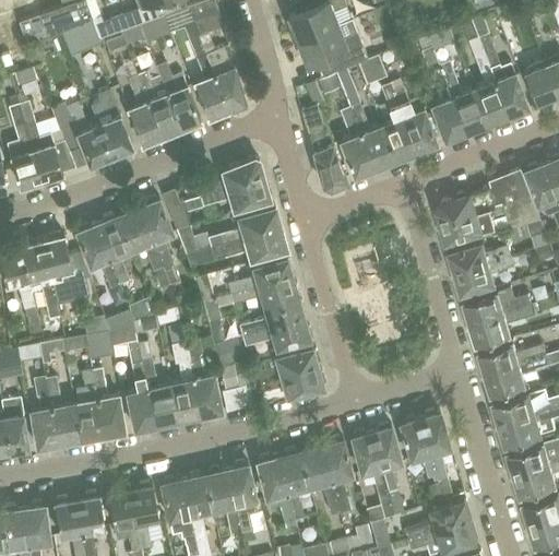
[(92,19),(84,0),(80,0),(63,6),(39,14),(19,22),(27,45),(48,37),(92,20),(92,19)]
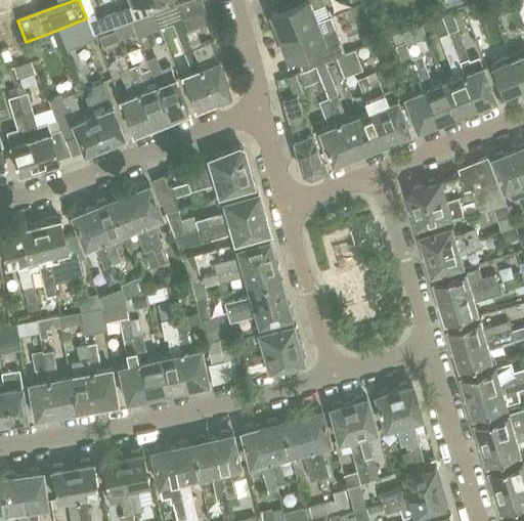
[(89,0),(79,0),(86,17),(94,14),(89,0)]
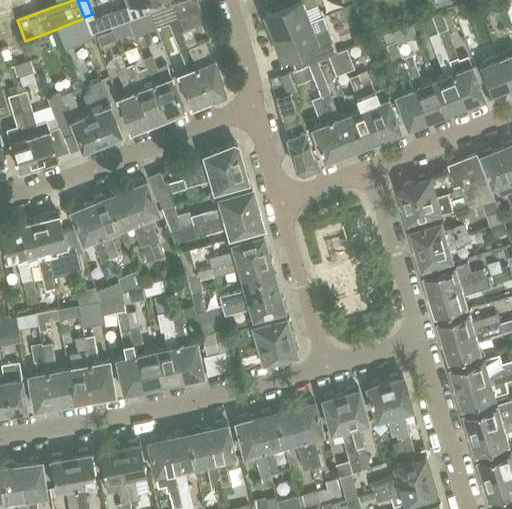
[(94,19),(92,14),(84,17),(84,18),(85,19),(86,24),(91,36),(110,29),(125,24),(127,23),(129,22),(138,19),(144,16),(140,5),(155,0),(123,0),(126,7),(94,19)]
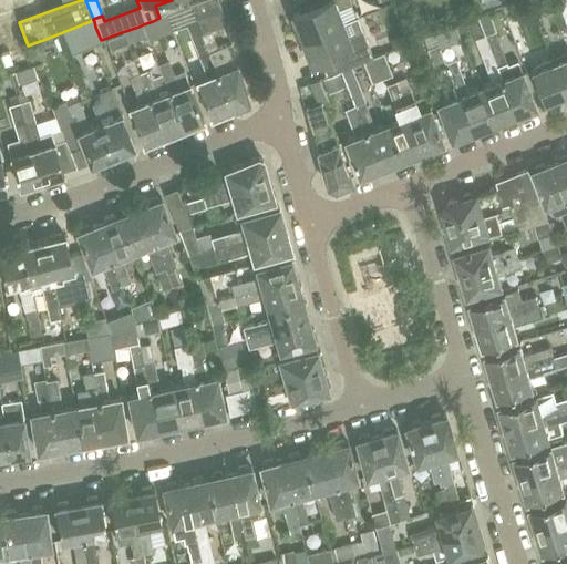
[(173,33),(187,28),(196,24),(195,20),(222,10),(217,0),(210,0),(167,17),(169,24),(173,33)]
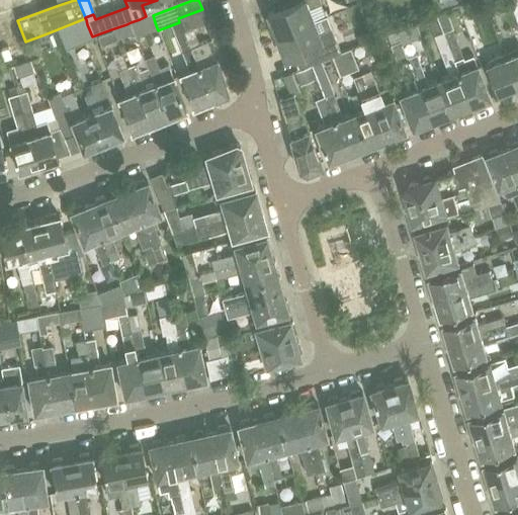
[(274,33),(276,38),(312,23),(307,12),(321,6),(318,0),(291,0),(293,4),(267,15),(268,19),(266,23),(270,31),(274,33)]
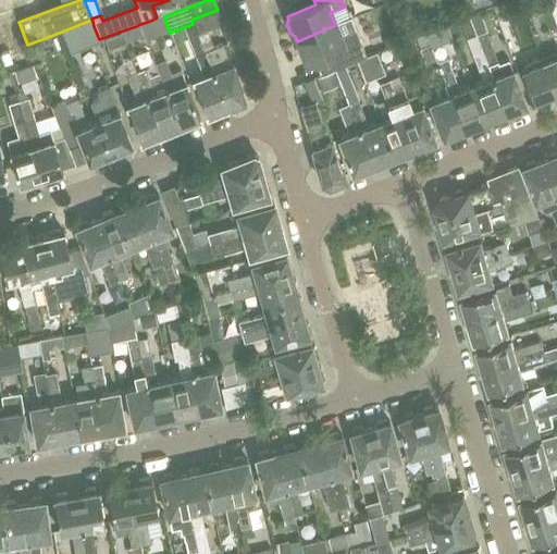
[(462,0),(469,15),(508,0),(462,0)]
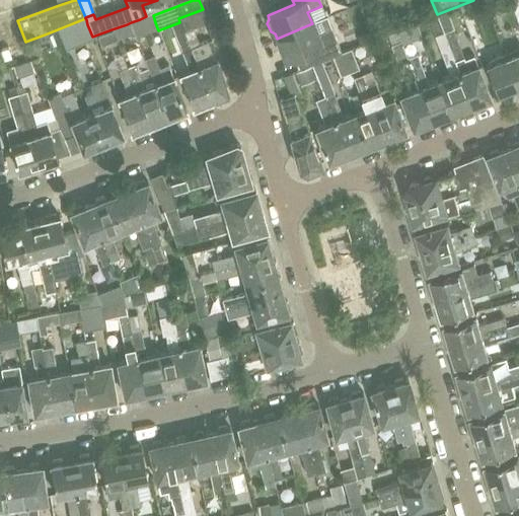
[(518,0),(507,0),(511,7),(517,19),(518,18),(518,0)]
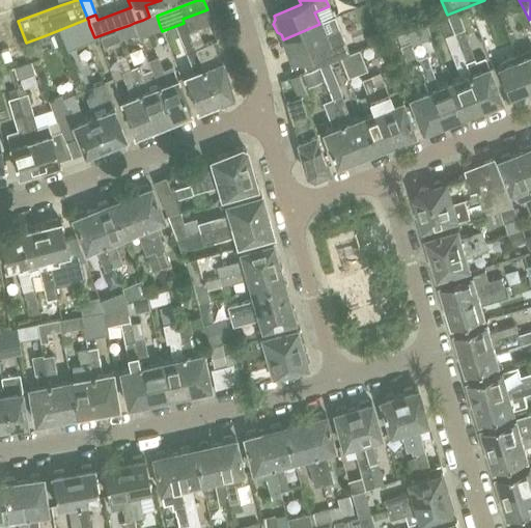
[(213,26),(207,9),(183,19),(184,23),(189,35),(213,26)]
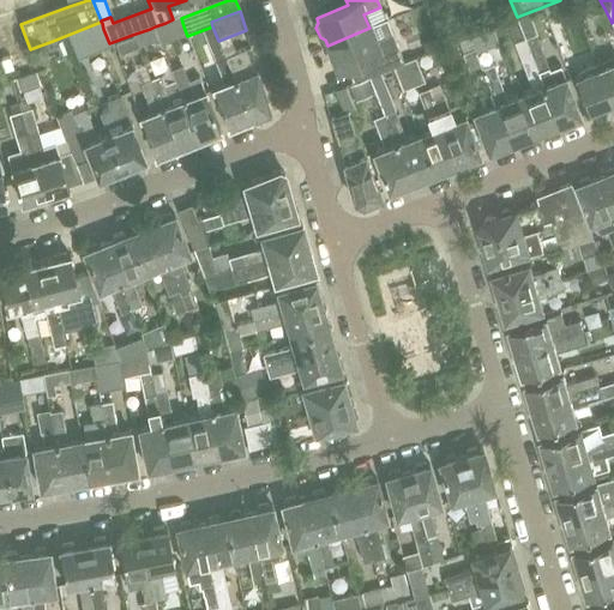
[(175,30),(184,26),(181,18),(180,17),(173,19),(166,23),(155,26),(161,42),(178,36),(175,30)]
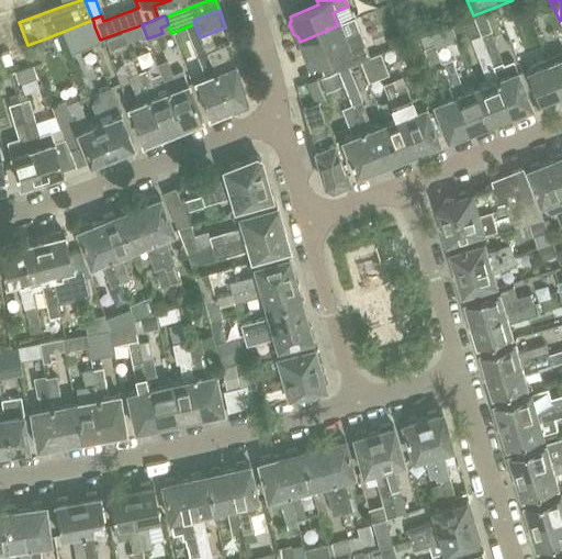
[(494,125),(503,122),(502,119),(509,115),(486,54),(480,37),(472,20),(451,28),(453,34),(465,30),(476,58),(486,85),(476,88),(483,105),(479,108),(485,125),(493,123),(494,125)]
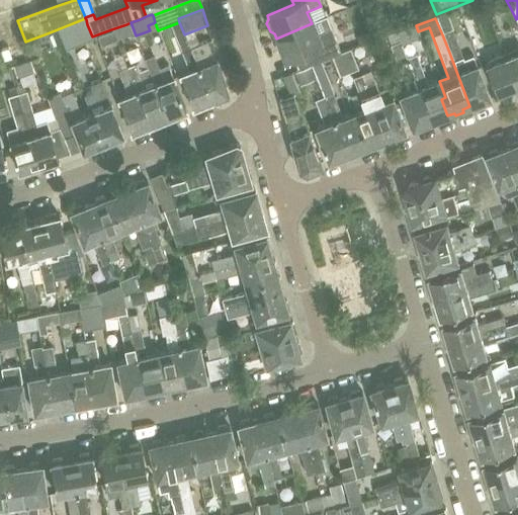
[(93,38),(92,36),(87,24),(86,19),(57,31),(64,50),(93,38)]
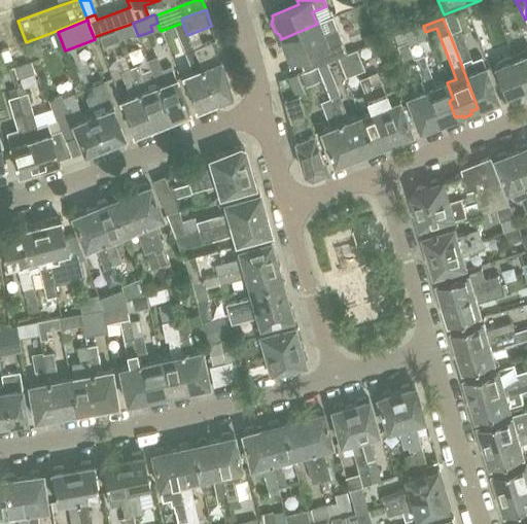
[(194,51),(187,35),(182,23),(174,26),(185,55),(192,74),(183,77),(196,111),(199,110),(201,111),(207,109),(209,106),(214,103),(194,51)]
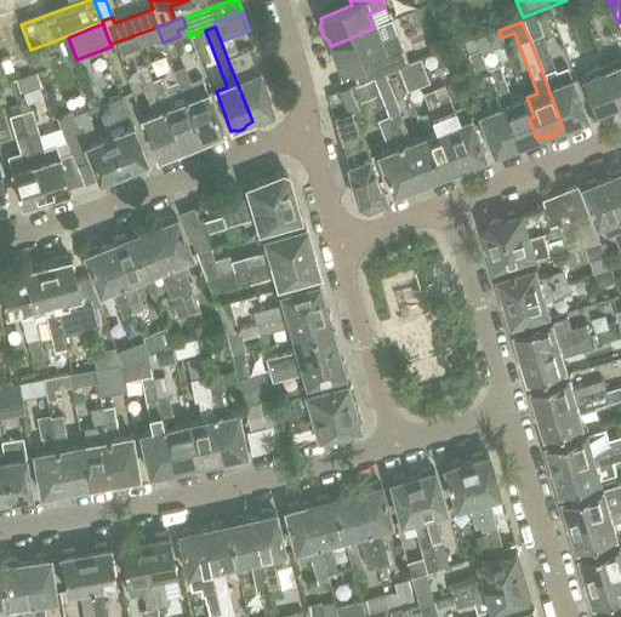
[(134,35),(136,39),(140,50),(160,41),(154,28),(152,29),(134,35)]
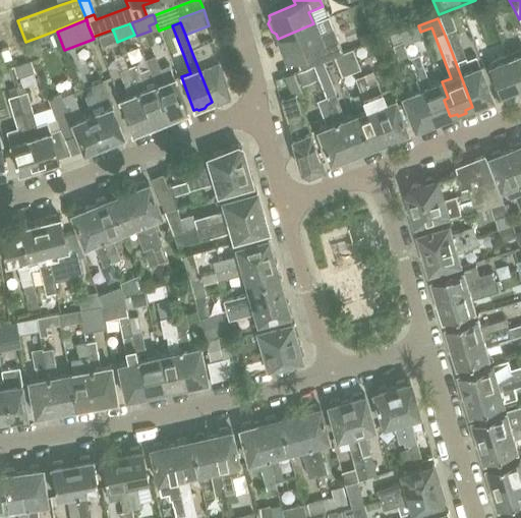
[(314,50),(320,64),(322,64),(343,55),(333,31),(319,36),(313,23),(278,39),(280,43),(278,48),(281,56),(286,57),(287,61),(314,50)]
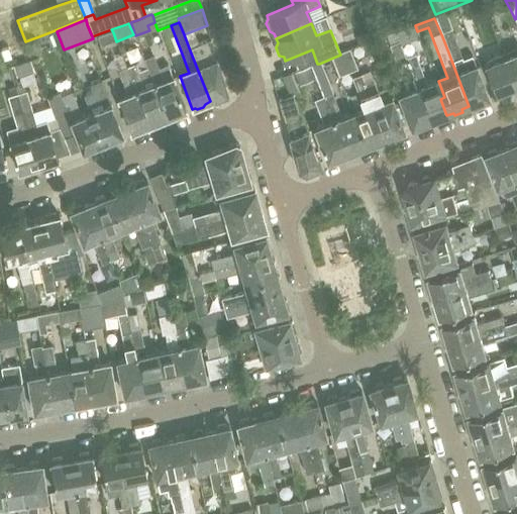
[(400,42),(398,43),(399,46),(419,37),(417,31),(415,25),(396,33),(400,42)]
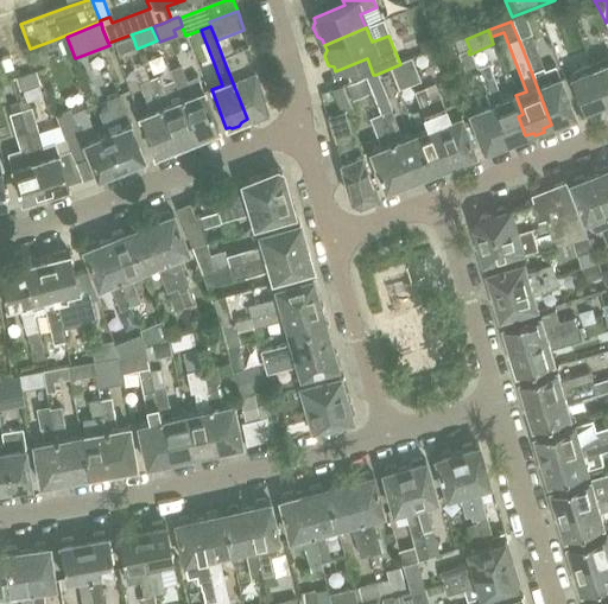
[(555,68),(543,72),(529,37),(519,40),(526,58),(551,125),(559,122),(561,125),(571,121),(569,118),(574,115),(555,68)]
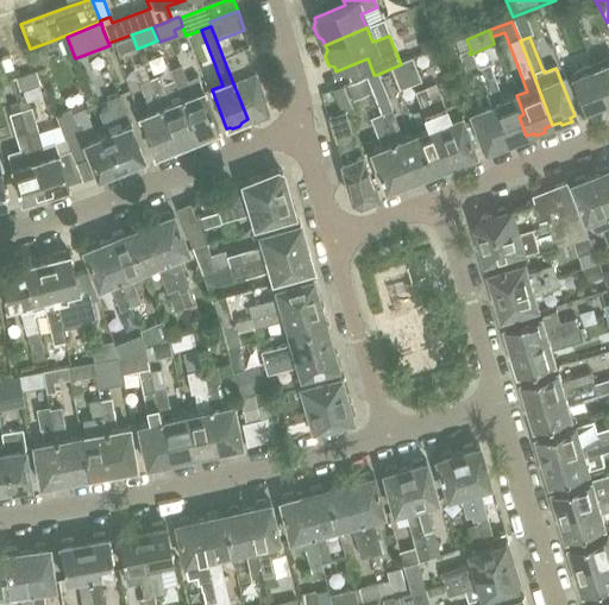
[(137,49),(133,38),(115,45),(119,55),(137,49)]
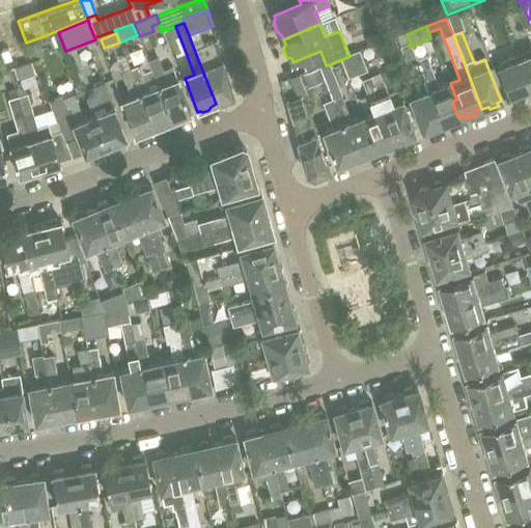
[(378,34),(365,39),(368,47),(381,42),(378,34)]
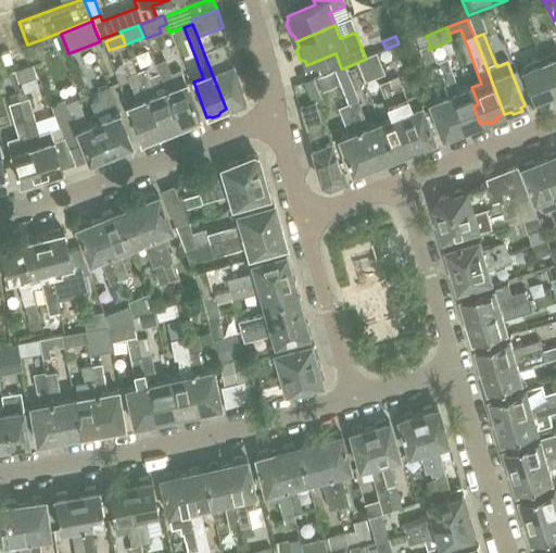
[(46,57),(41,45),(29,50),(35,61),(46,57)]
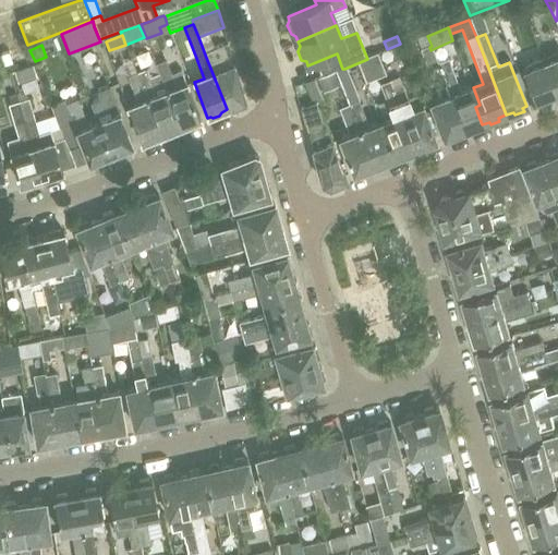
[(429,47),(420,50),(439,101),(429,105),(444,140),(447,139),(448,142),(456,139),(455,135),(463,132),(439,71),(437,65),(431,50),(429,47)]
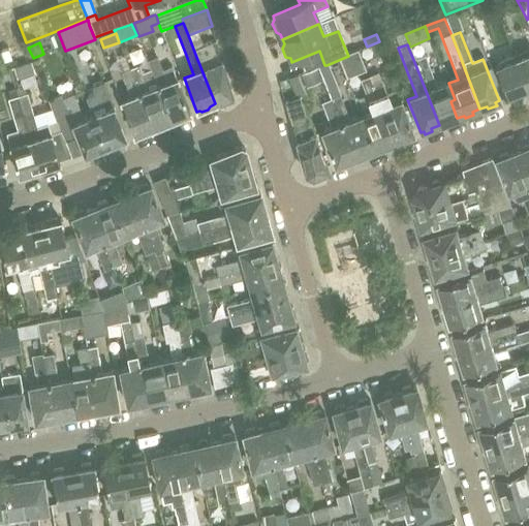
[(211,45),(194,52),(215,103),(232,97),(219,63),(218,64),(211,45)]
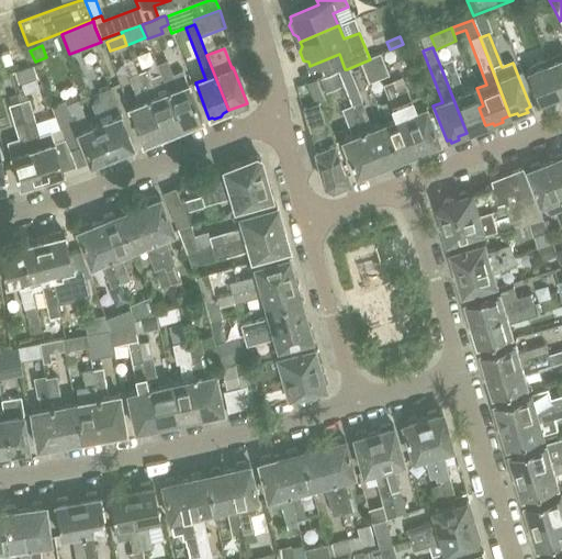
[(559,55),(546,60),(560,96),(561,94),(561,58),(561,59),(559,55)]
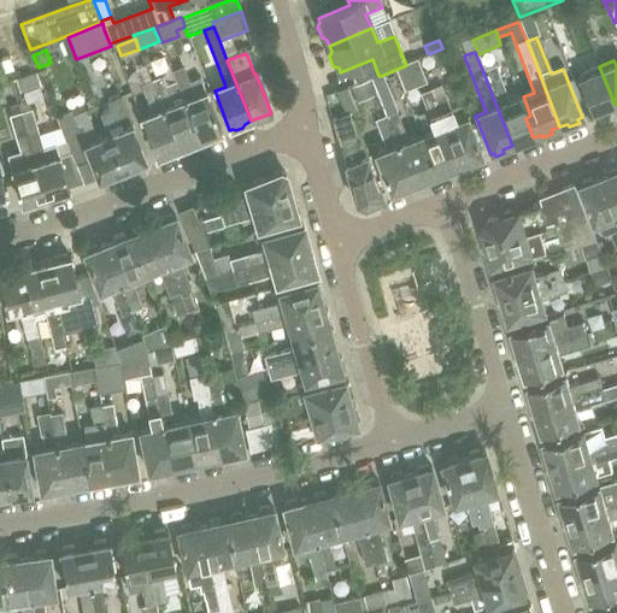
[(577,80),(591,115),(594,113),(599,116),(605,112),(606,108),(615,105),(599,66),(582,74),(583,77),(577,80)]
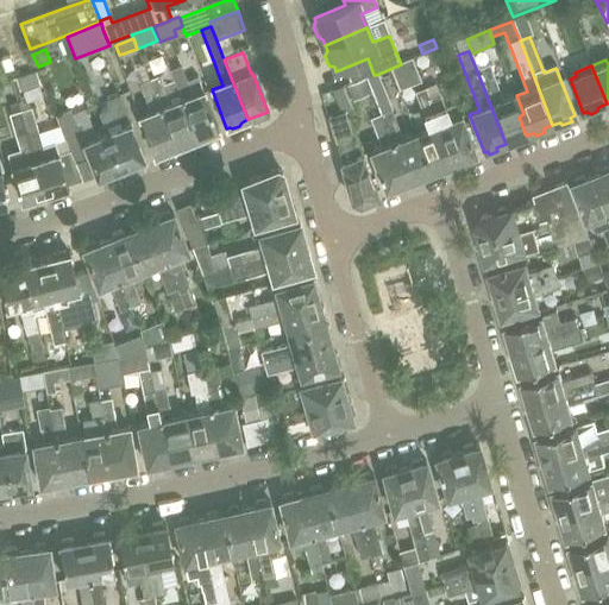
[(477,71),(479,77),(506,144),(513,140),(514,144),(525,140),(523,137),(526,136),(519,117),(523,114),(516,95),(501,101),(488,68),(477,71)]
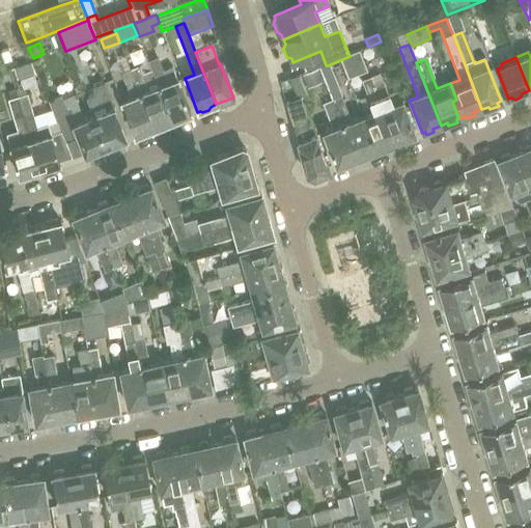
[(180,120),(187,118),(188,115),(190,115),(176,82),(168,85),(158,60),(148,63),(159,89),(171,121),(177,119),(180,120)]
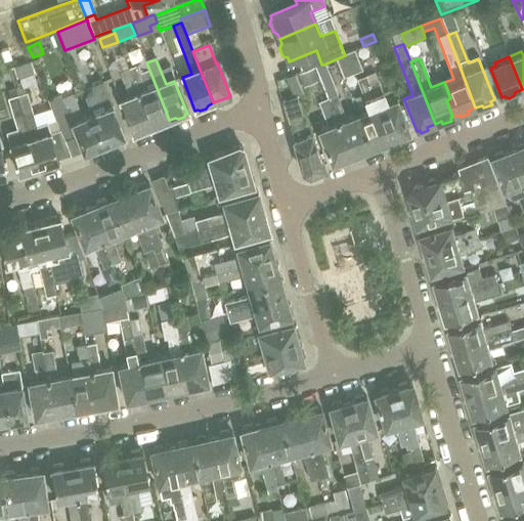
[(323,64),(321,64),(314,68),(328,100),(349,158),(356,156),(357,158),(365,155),(365,152),(367,150),(361,135),(355,118),(346,122),(323,64)]
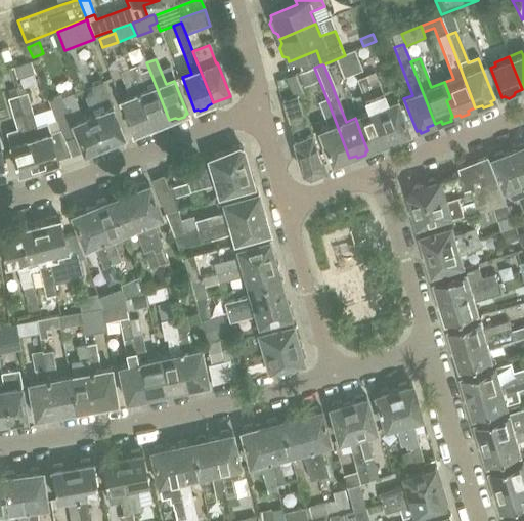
[(169,120),(157,88),(146,91),(136,67),(128,70),(151,127),(158,125),(161,126),(166,124),(167,121),(169,120)]
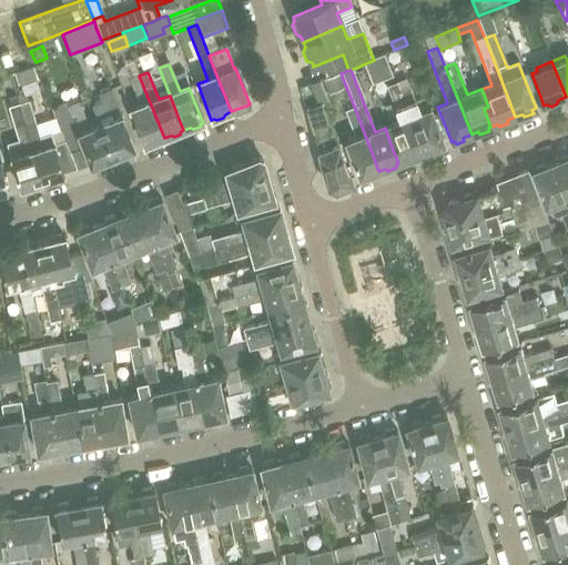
[(341,74),(324,81),(330,96),(346,89),(341,74)]
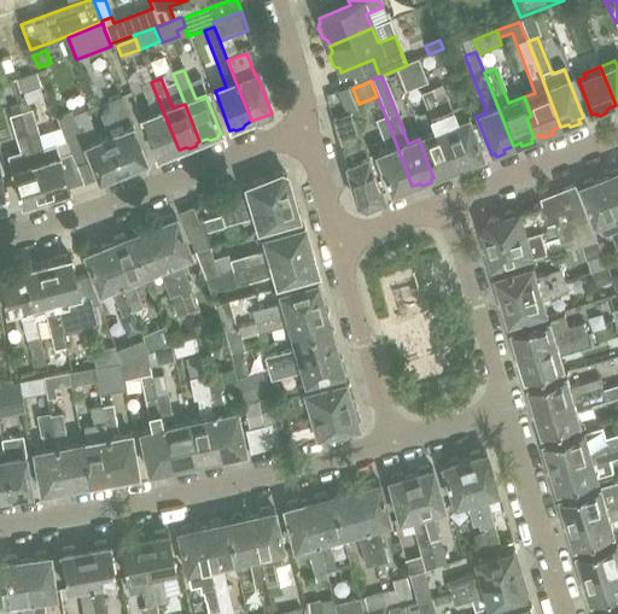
[(170,153),(179,150),(151,82),(140,87),(152,116),(141,121),(157,158),(158,157),(162,159),(169,157),(170,153)]
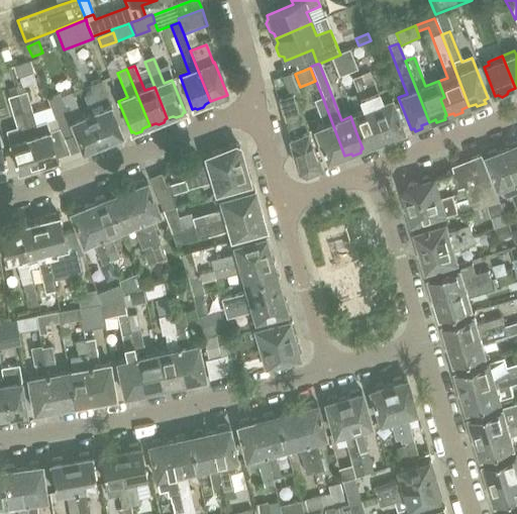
[(350,116),(356,133),(363,148),(370,146),(371,148),(379,145),(378,142),(385,140),(363,83),(360,77),(351,81),(364,111),(350,116)]
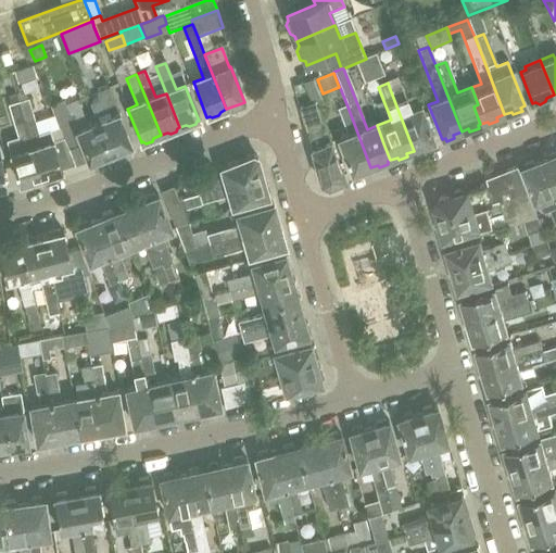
[(400,86),(390,89),(414,151),(421,148),(422,150),(431,147),(430,143),(433,142),(419,108),(415,97),(406,100),(400,86)]
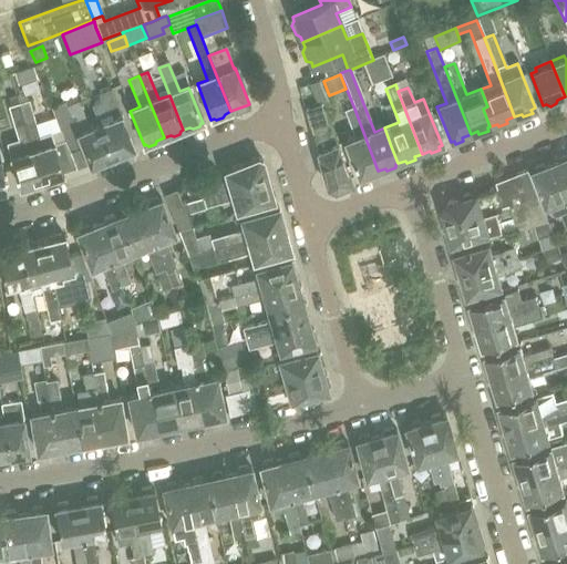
[(99,125),(113,161),(129,154),(127,152),(134,149),(111,91),(99,95),(109,121),(99,125)]
